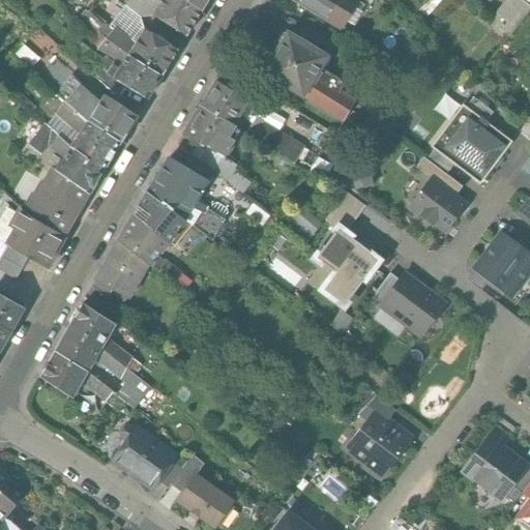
[(201,13),(179,0),(154,0),(162,4),(153,19),(185,38),(201,13)]
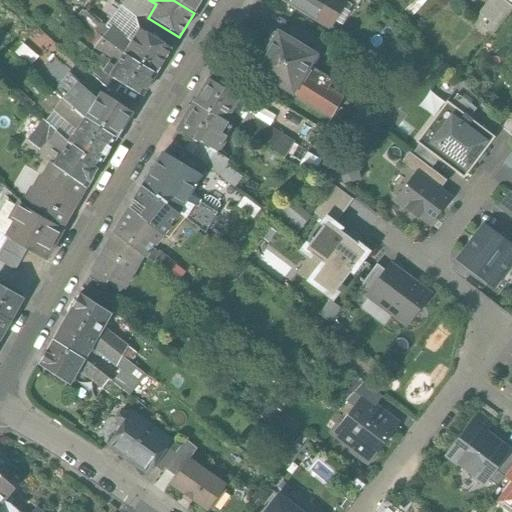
[(201,0),(173,0),(194,13),(201,0)]
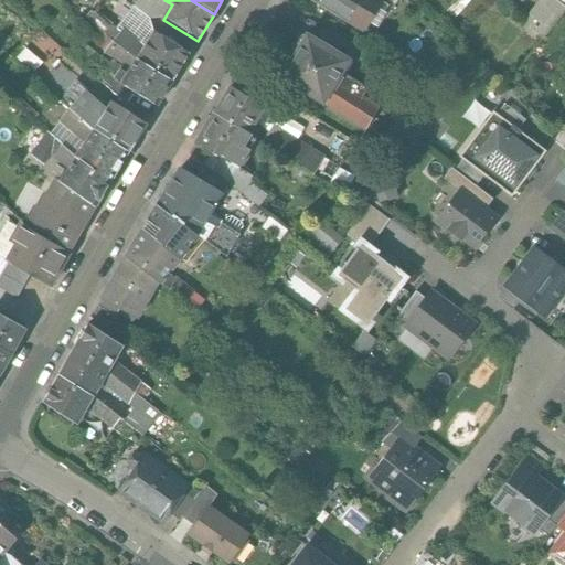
[(306,0),(306,1),(339,21),(347,9),(372,24),(382,8),(383,6),(373,0),(306,0)]
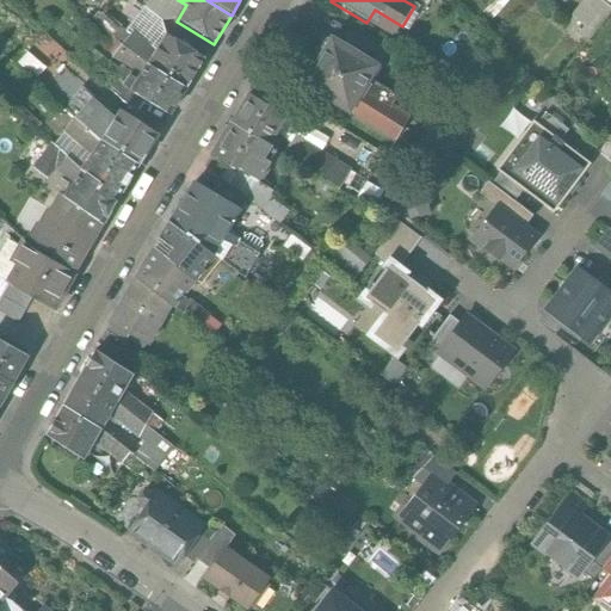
[(430,0),(403,0),(414,6),(413,8),(424,14),(432,1),(430,0)]
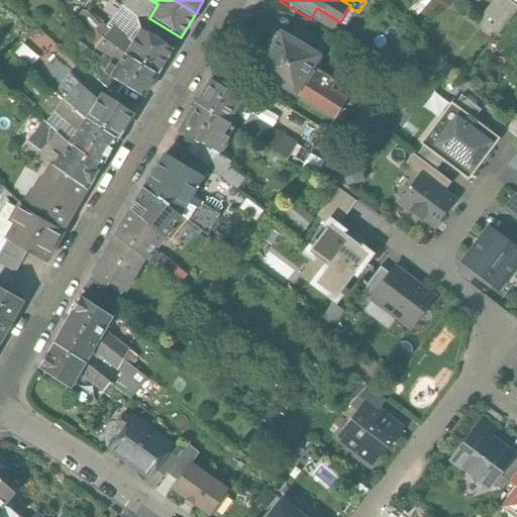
[(516,11),(516,7),(507,0),(505,0),(498,9),(511,19),(516,11)]
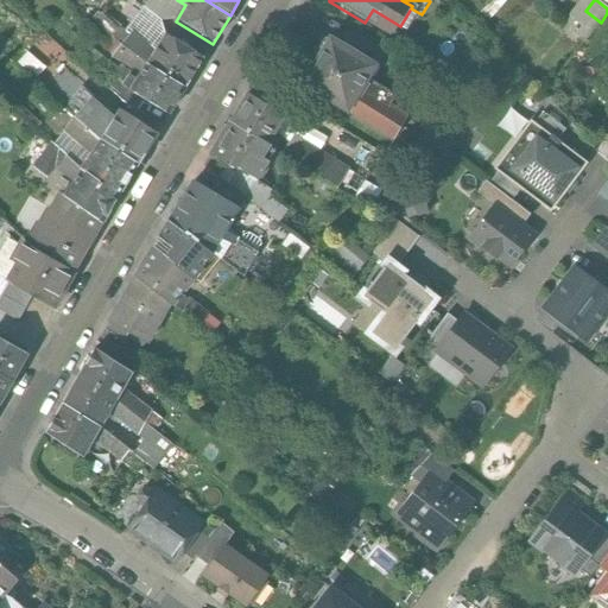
[(130,40),(120,33),(114,39),(121,45),(125,48),(130,40)]
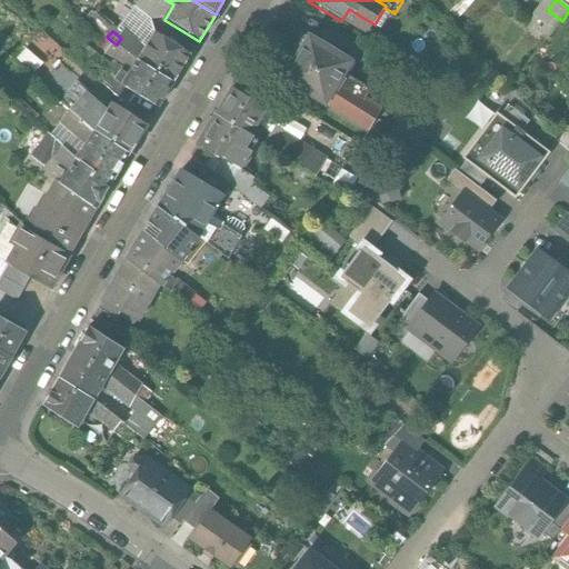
[(189,57),(155,36),(145,51),(125,35),(121,38),(117,45),(137,61),(172,85),(189,57)]
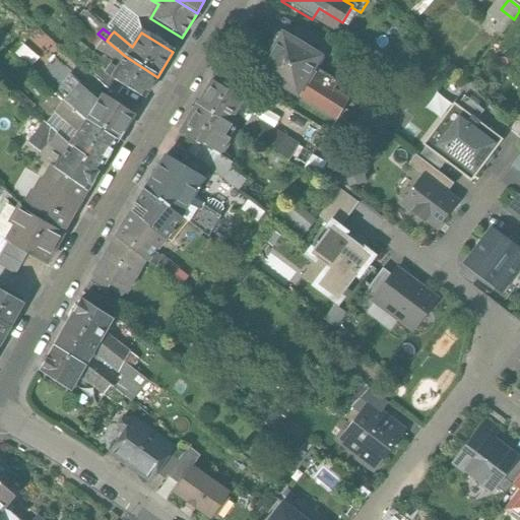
[(316,47),(290,31),(286,39),(312,54),(316,47)]
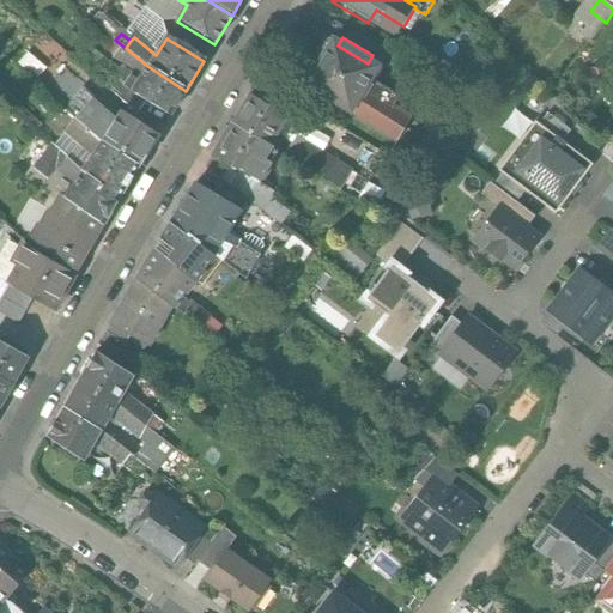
[(115,40),(105,52),(113,58),(122,46),(115,40)]
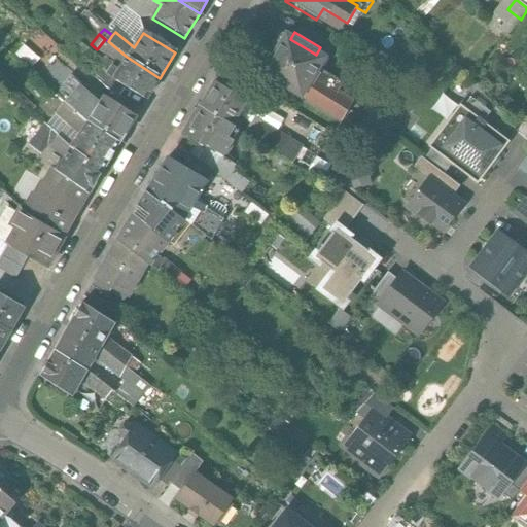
[(290,39),(281,34),(272,49),(277,53),(264,74),(341,120),(353,101),(336,91),(340,83),(316,70),(323,59),(316,55),(290,39)]
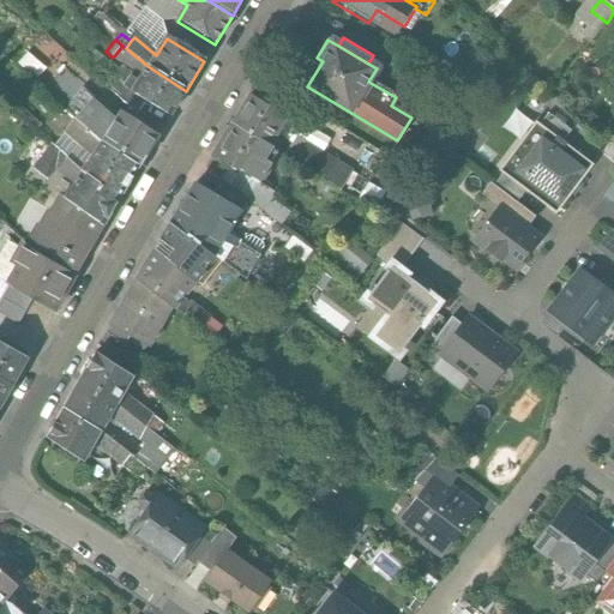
[(186,91),(148,66),(126,48),(122,46),(113,58),(112,59),(138,80),(134,88),(127,82),(122,88),(148,102),(170,116),(186,91)]
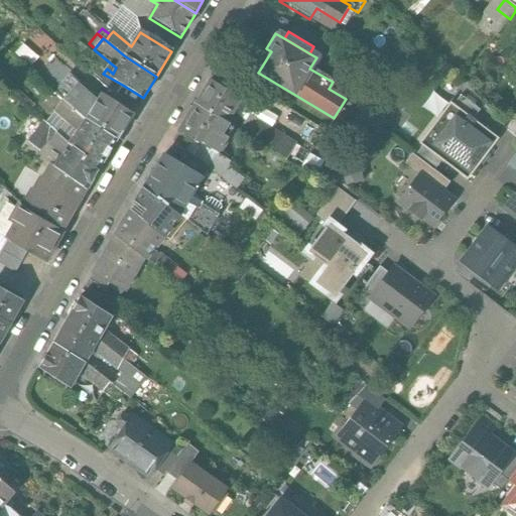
[(107,69),(88,51),(76,63),(104,89),(117,97),(124,86),(103,74),(107,69)]
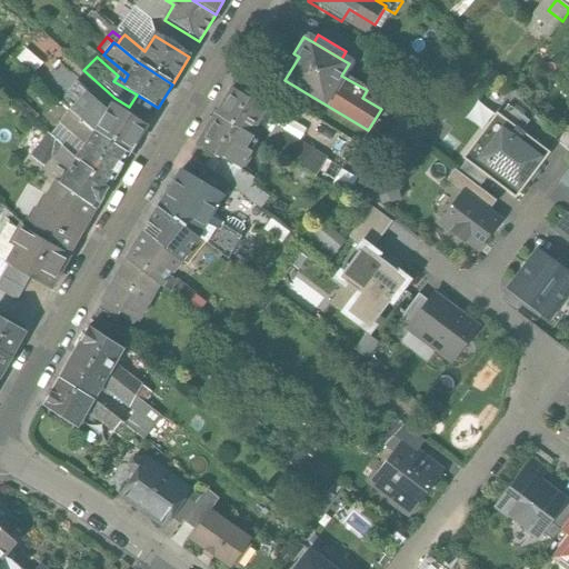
[(266,110),(231,89),(216,115),(250,137),(252,132),(266,110)]
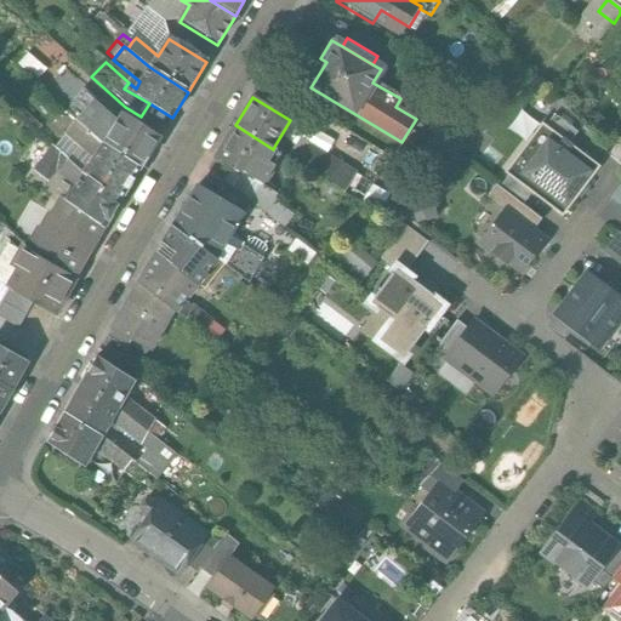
[(117,124),(92,102),(75,120),(89,131),(102,144),(142,169),(161,136),(123,113),(117,124)]
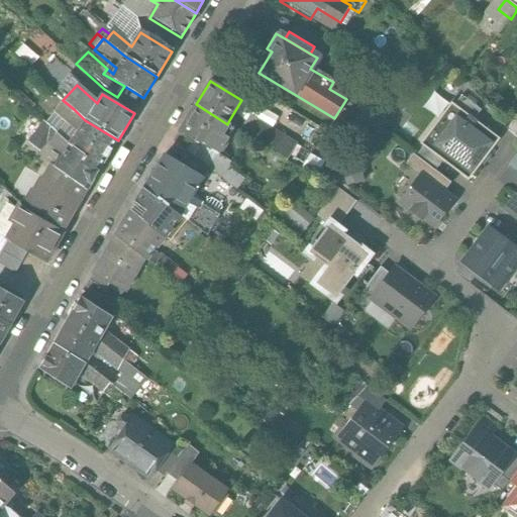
[(481,111),(461,96),(454,106),(474,120),(481,111)]
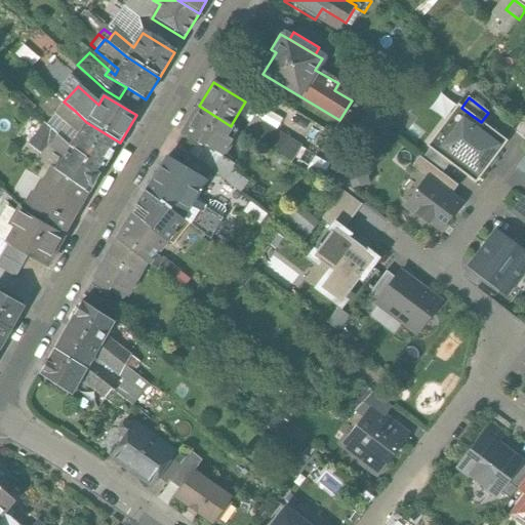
[(64,102),(50,122),(64,131),(69,123),(67,122),(75,111),(64,102)]
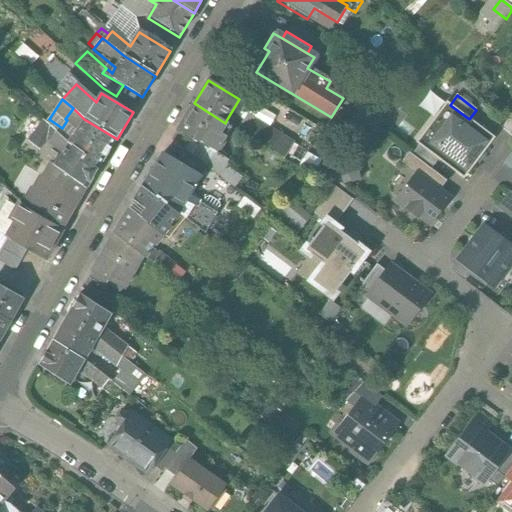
[(450,105),(447,102),(416,143),(419,146),(438,160),(464,179),(495,138),(469,119),(450,105)]
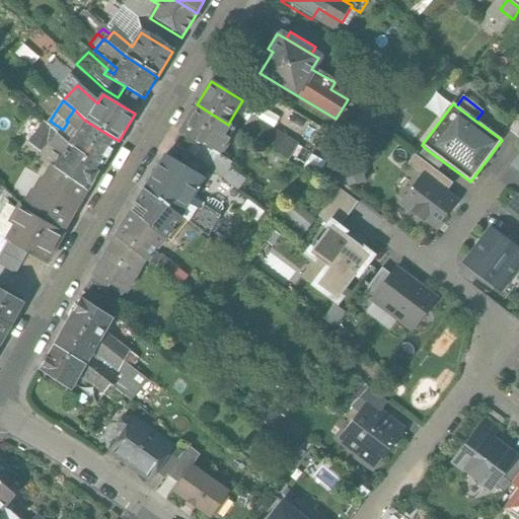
[(228,125),(197,104),(179,133),(219,156),(228,141),(223,138),(230,126),(228,125)]
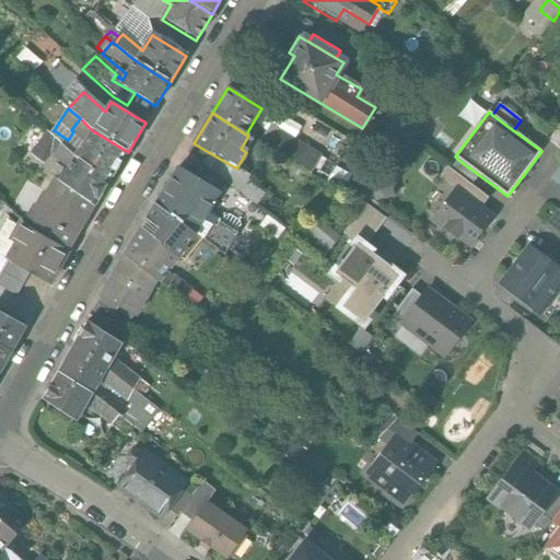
[(128,152),(92,130),(80,118),(71,130),(73,131),(89,140),(85,146),(83,144),(77,155),(113,179),(128,152)]
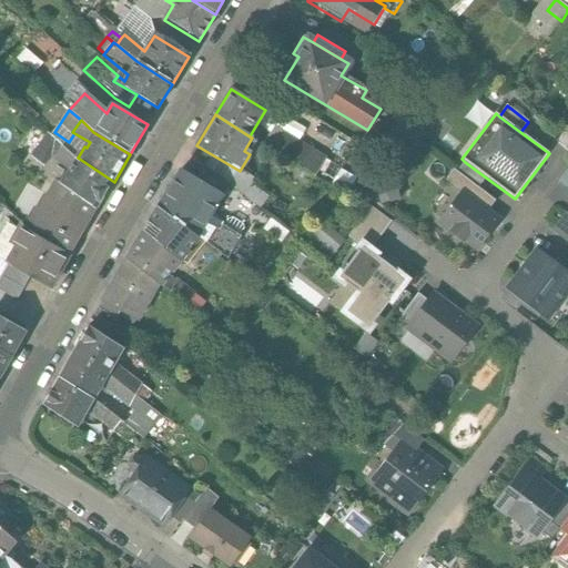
[(567,124),(557,142),(567,152),(567,124)]
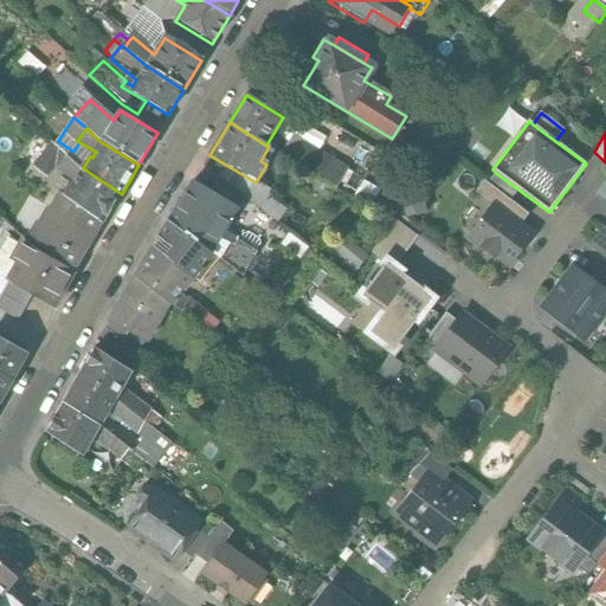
[(329,158),(294,136),(290,143),(282,139),(279,142),(275,140),(274,143),(269,141),(266,146),(315,175),(318,176),(329,158)]
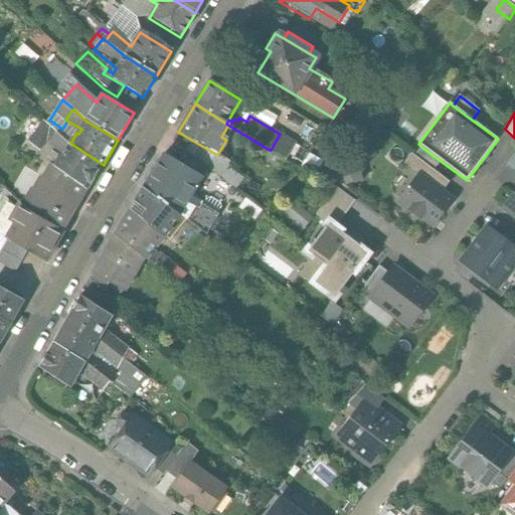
[(104,165),(70,143),(46,121),(32,145),(43,153),(48,144),(64,155),(56,166),(90,189),(104,165)]
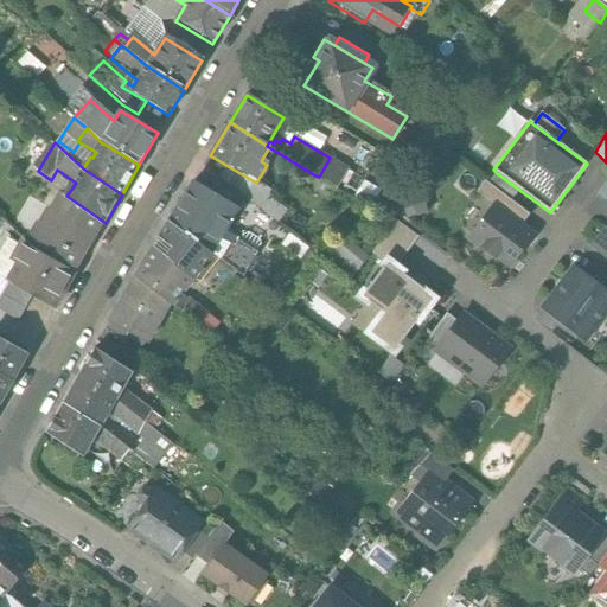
[(315,176),(281,154),(275,164),(285,170),(282,176),(306,191),(315,176)]
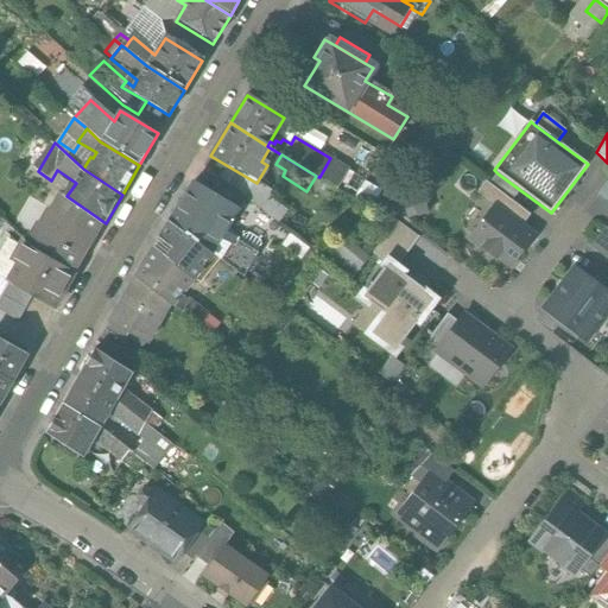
[(520,190),(498,173),(489,184),(512,202),(520,190)]
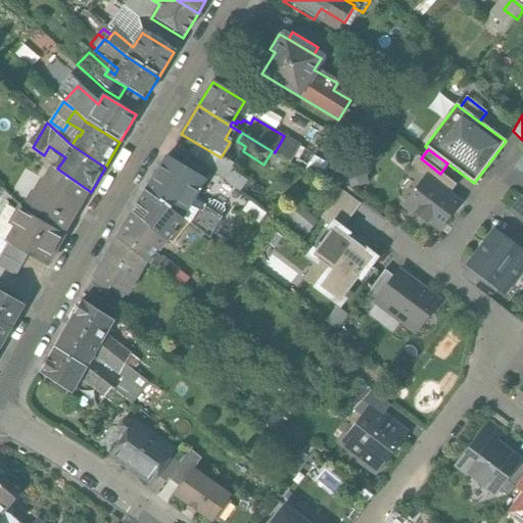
[(203,180),(167,157),(145,191),(183,220),(192,226),(198,217),(186,208),(203,180)]
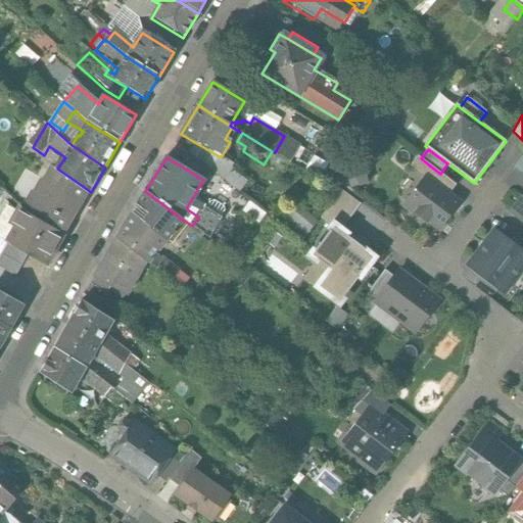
[(440,174),(421,158),(414,169),(426,178),(448,195),(456,185),(440,174)]
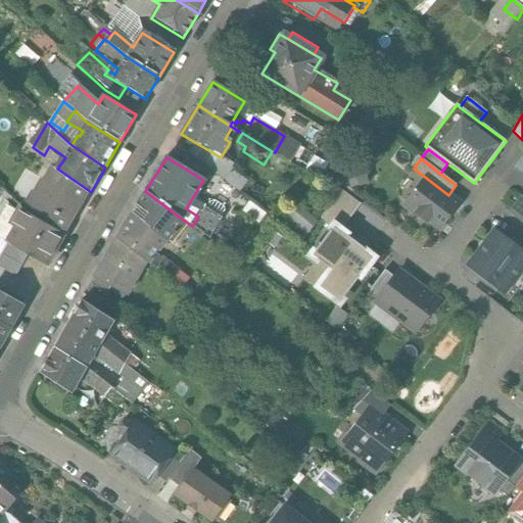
[(229,169),(221,163),(216,173),(224,178),(229,169)]
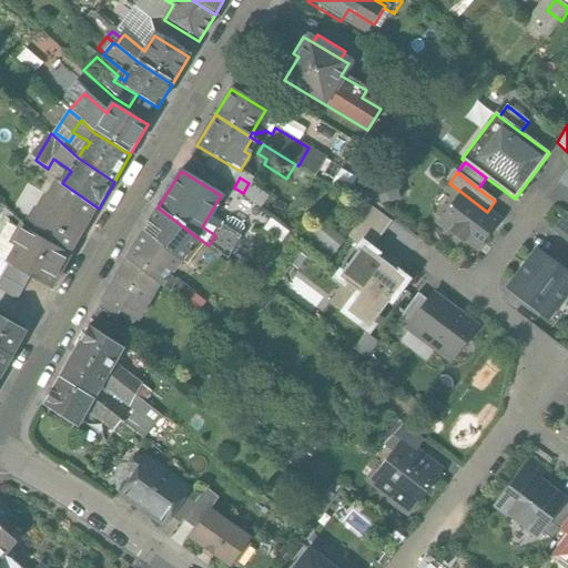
[(60,182),(41,214),(44,215),(34,232),(36,233),(72,254),(99,209),(62,183),(60,182)]
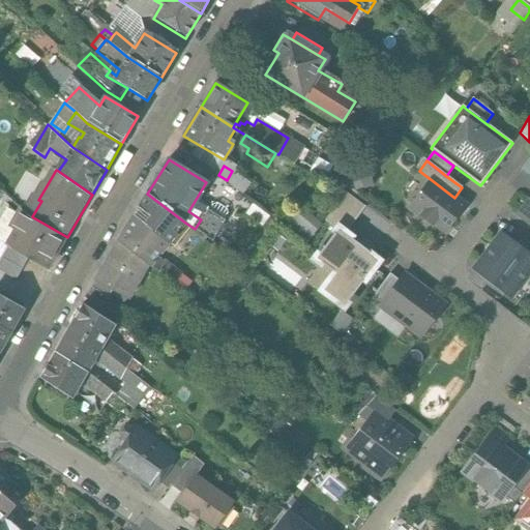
[(432,180),(411,207),(422,215),(420,217),(432,226),(433,224),(444,233),(465,206),(454,198),(432,180)]
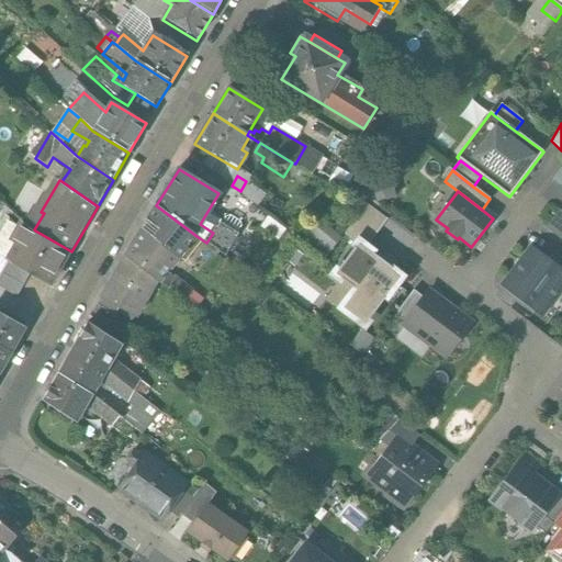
[(363,203),(345,235),(357,245),(359,243),(366,248),(388,220),(363,203)]
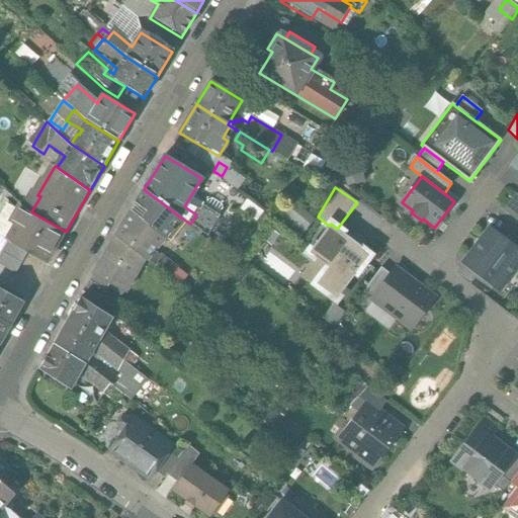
[(181,218),(144,189),(116,236),(141,255),(147,260),(153,252),(181,218)]
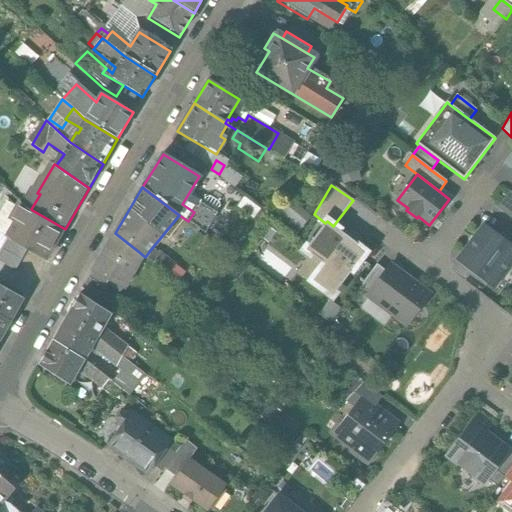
[(511,192),(496,213),(511,224),(511,192)]
